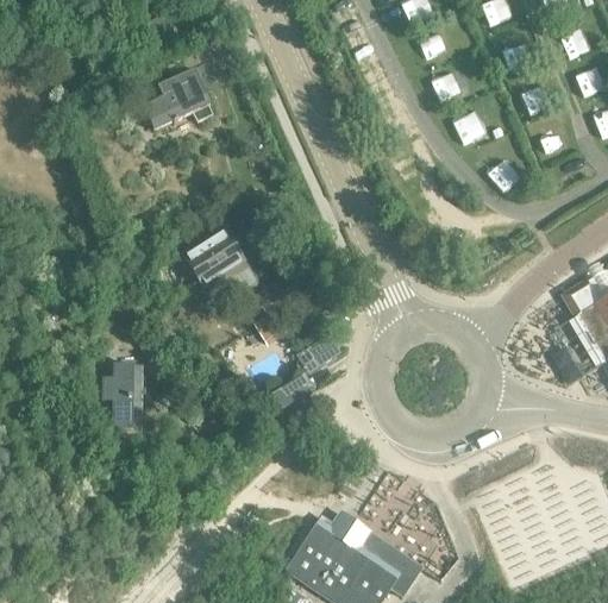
[(135,32),(155,58),(179,41),(158,14),(135,32)]
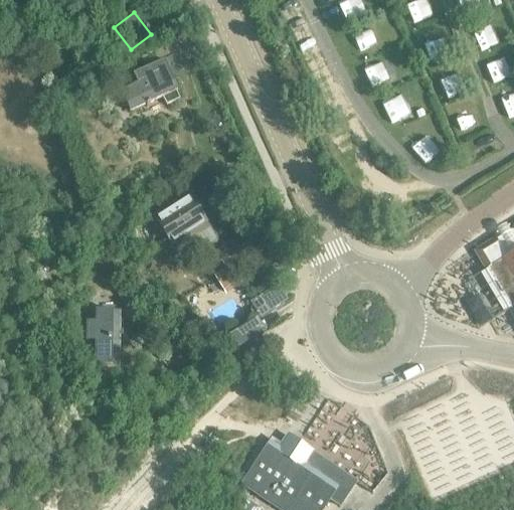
[(167,104),(181,98),(177,90),(179,89),(166,59),(135,73),(139,83),(123,91),(131,110),(164,96),(167,104)]
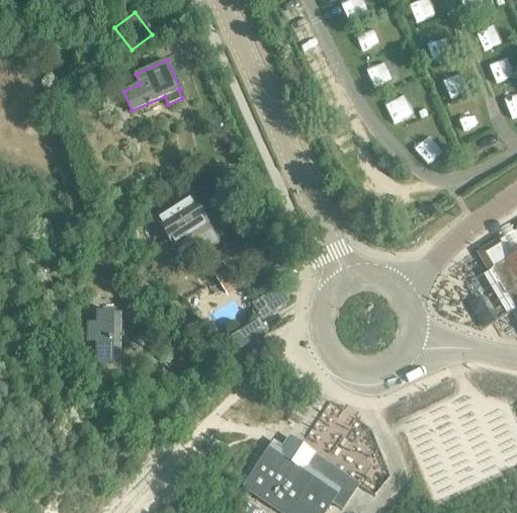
[(188,195),(158,215),(176,243),(206,224),(188,195)]
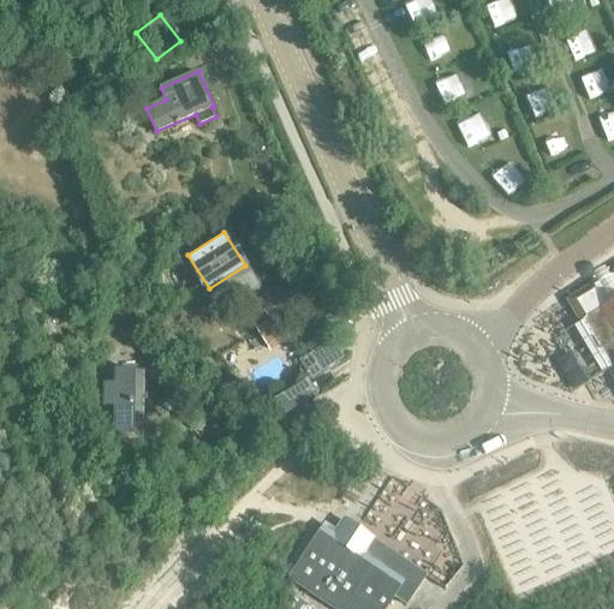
[(574,298),(573,299),(580,310),(585,318),(603,347),(613,364),(613,272),(610,274),(598,281),(589,287),(590,288),(574,298)]
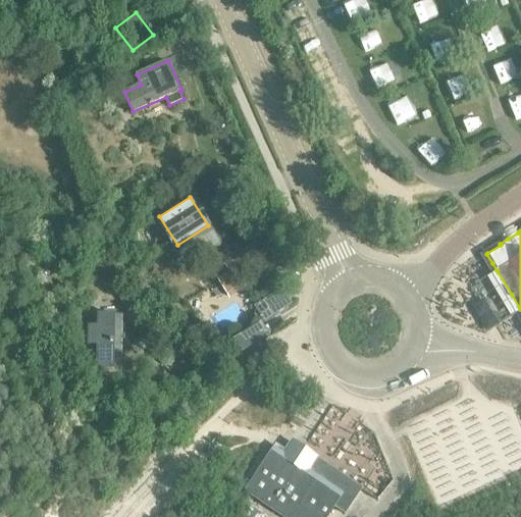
[(157,256),(154,268),(164,270),(167,258),(157,256)]
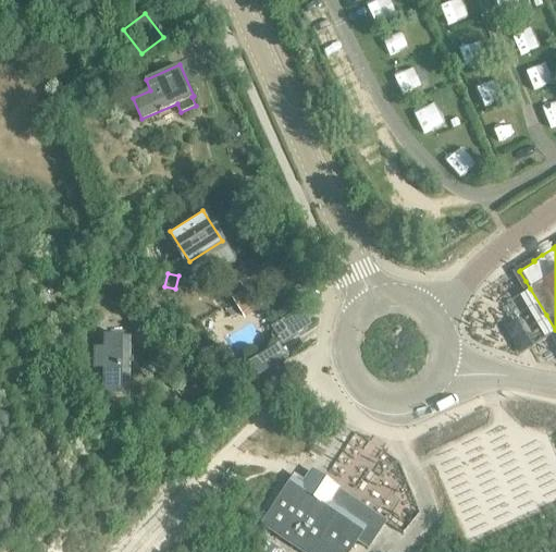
[(301,304),(271,323),(282,340),(312,321),(301,304)]
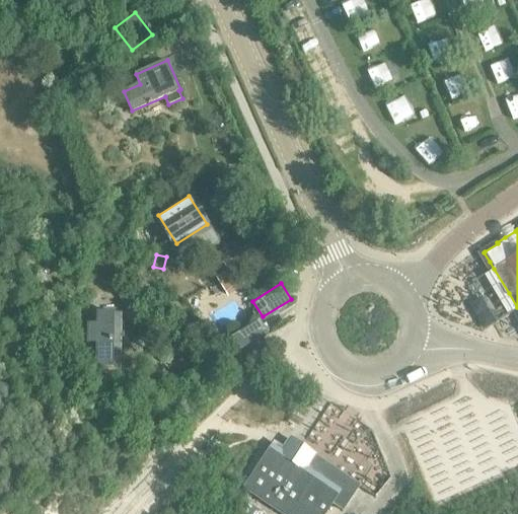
[(108,366),(122,367),(123,312),(99,312),(99,323),(90,323),(90,342),(98,342),(98,354),(108,354),(108,366)]
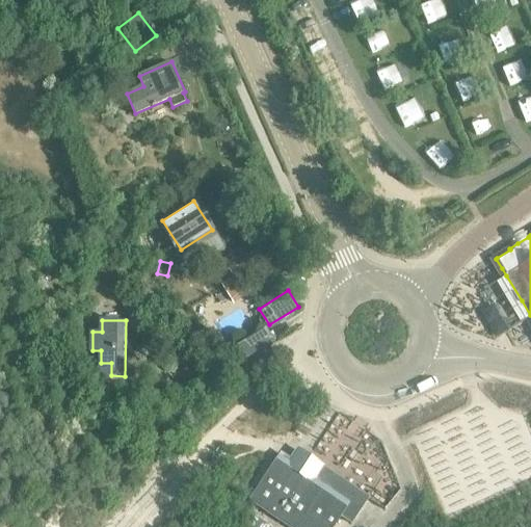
[(206,325),(198,332),(201,340),(221,353),(227,346),(212,335),(206,325)]
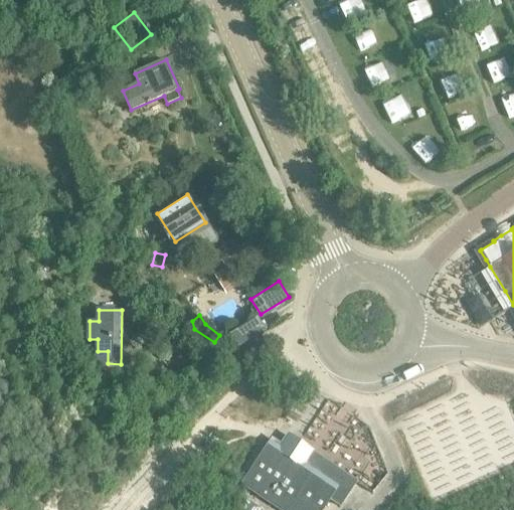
[(273,438),(244,482),(286,509),(323,509),(332,497),(342,504),(358,480),(289,434),(282,444),(273,438)]
